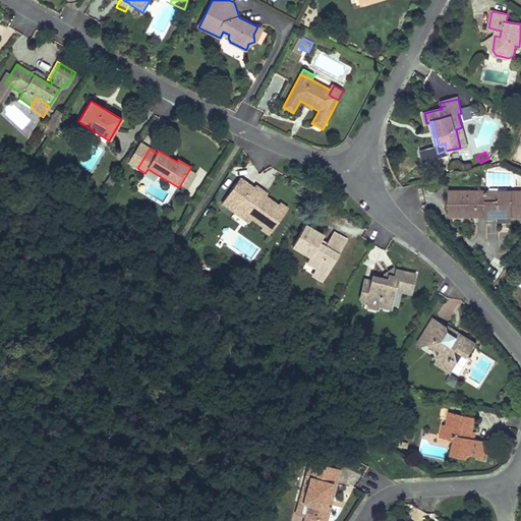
[(189,170),(180,185),(187,189),(196,174),(189,170)]
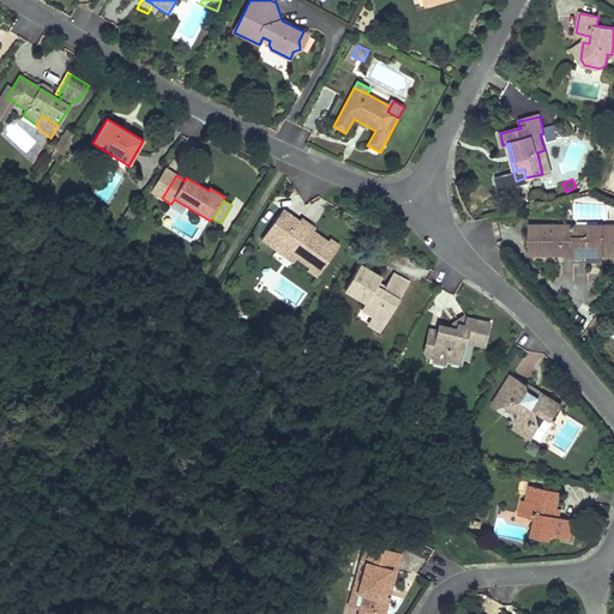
[(282,212),(262,241),(277,253),(282,248),(296,258),(309,268),(307,270),(318,277),(339,247),(330,241),(327,244),(311,233),(298,223),(282,212)]
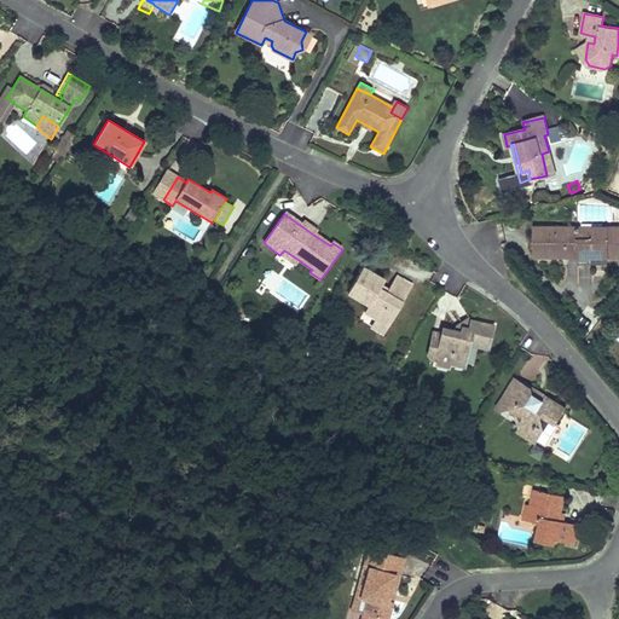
[(304,221),(300,225),(313,235),(316,231),(304,221)]
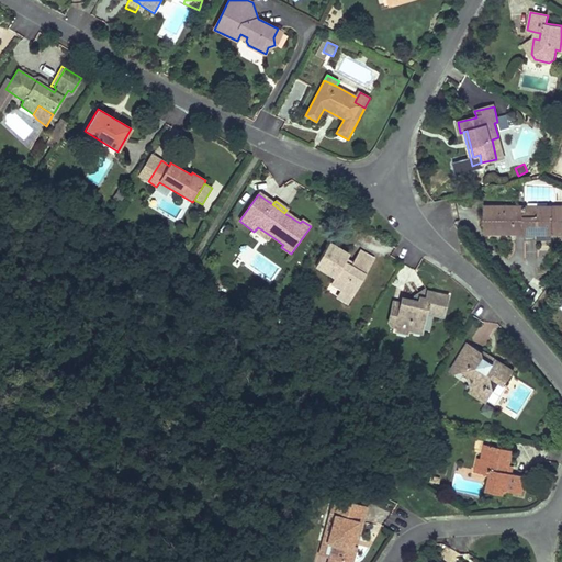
[(561,205),(484,206),(484,234),(523,235),(523,240),(561,240),(561,205)]
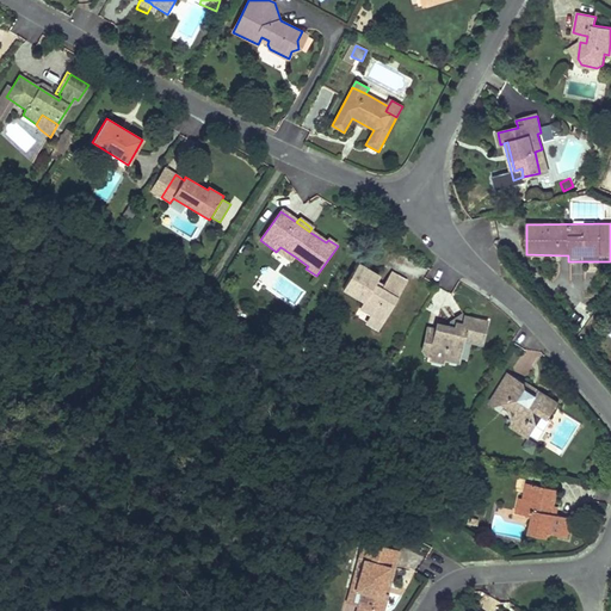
[(281,247),(276,252),(291,263),(295,257),(281,247)]
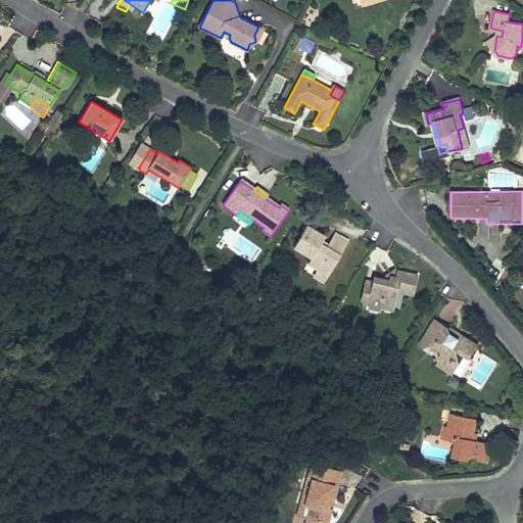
[(305,226),(293,247),(313,258),(308,264),(318,270),(328,276),(348,242),(335,234),(329,244),(327,246),(321,242),(323,240),(325,237),(305,226)]
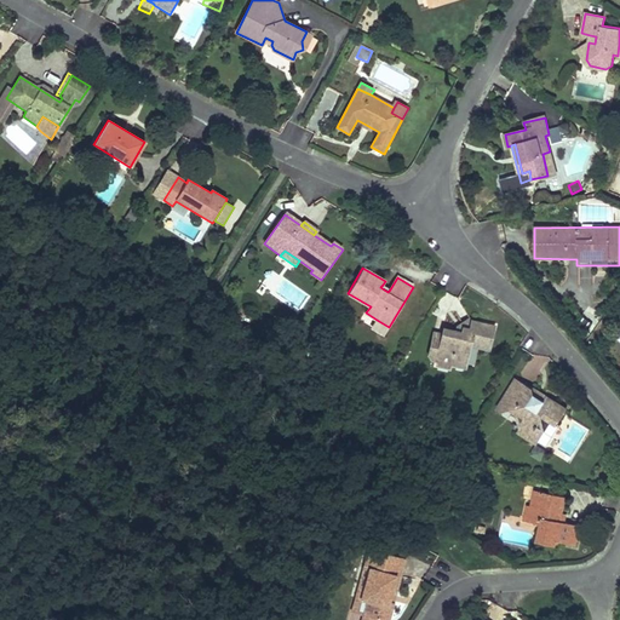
[(377,320),(372,328),(384,334),(389,327),(377,320)]
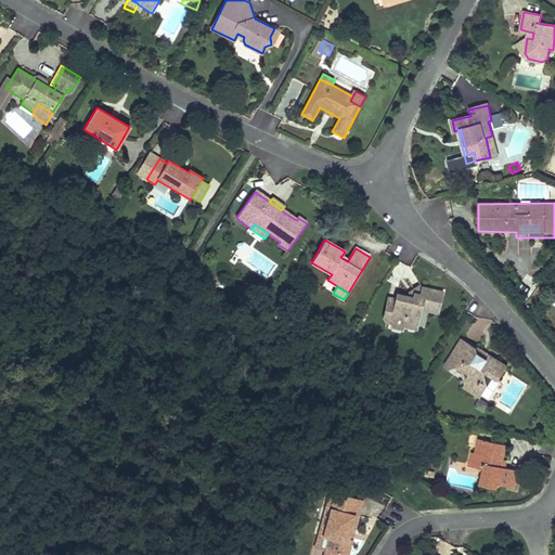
[(401,326),(416,330),(420,310),(437,313),(441,293),(421,288),(418,296),(413,295),(412,298),(397,295),(396,299),(388,297),(383,318),(386,323),(391,324),(390,327),(400,331),(401,326)]
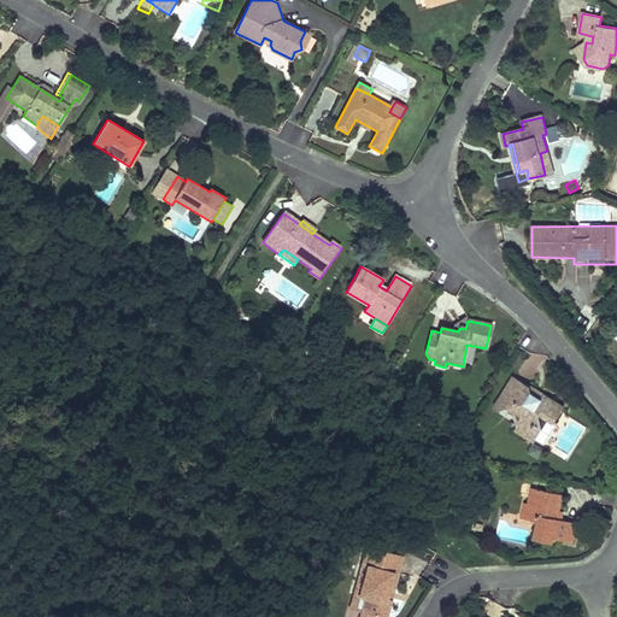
[(564,409),(544,395),(541,400),(523,388),(526,385),(515,377),(499,401),(515,411),(515,410),(516,407),(526,413),(517,427),(515,430),(534,442),(542,430),(548,419),(554,423),(564,409)]
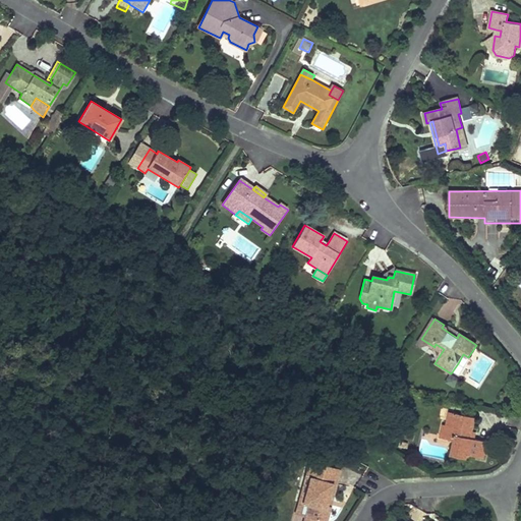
[(444,325),(442,328),(457,338),(459,334),(444,325)]
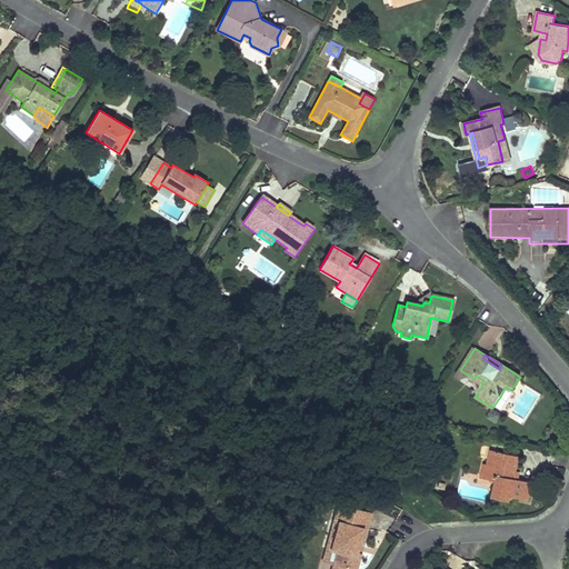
[(475,378),(477,393),(485,381),(476,376),(475,378)]
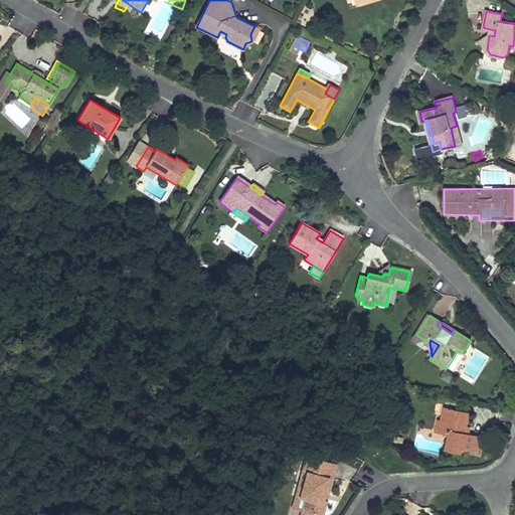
[(444,371),(440,378),(449,382),(452,375),(444,371)]
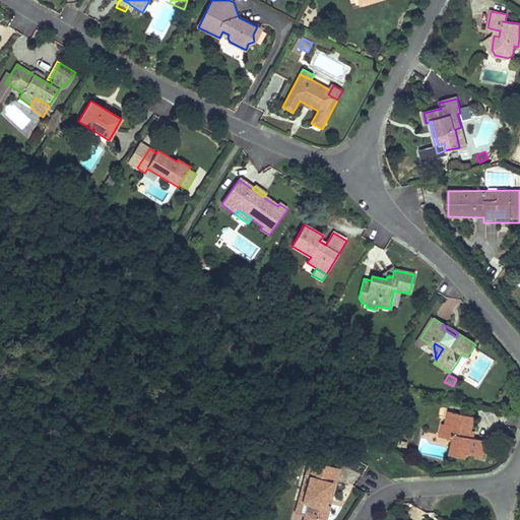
[(446,419),(444,425),(442,435),(453,437),(452,440),(449,454),(466,458),(466,455),(484,458),(485,453),(481,452),(483,441),(474,439),(470,438),(472,431),(474,418),(455,413),(453,421),(446,419)]
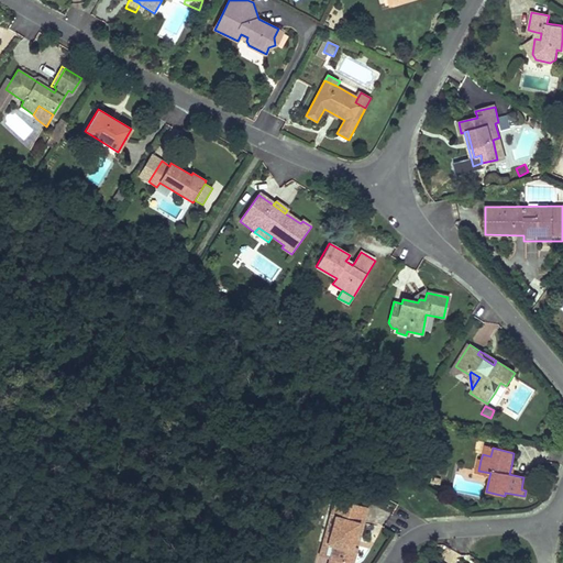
[(477,459),(474,473),(489,476),(490,473),(478,471),(481,460),(477,459)]
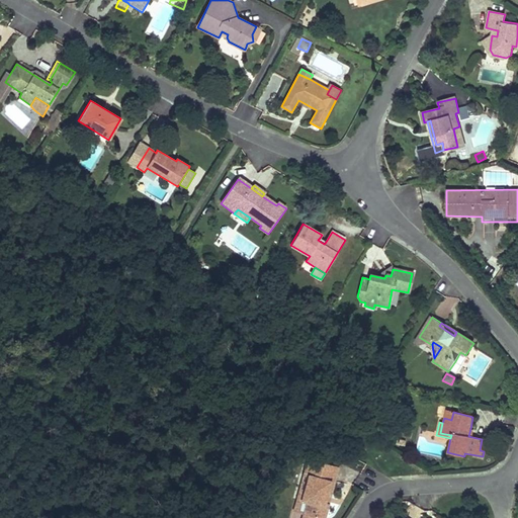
[(307,503),(304,515),(316,517),(324,517),(328,504),(324,503),(329,483),(333,484),(338,466),(309,459),(304,476),(309,478),(303,501),(307,503)]
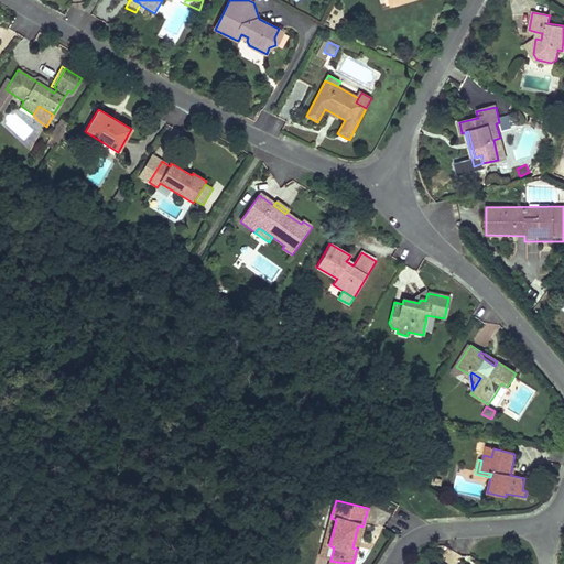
[(331,518),(324,544),(329,545),(336,520),(331,518)]
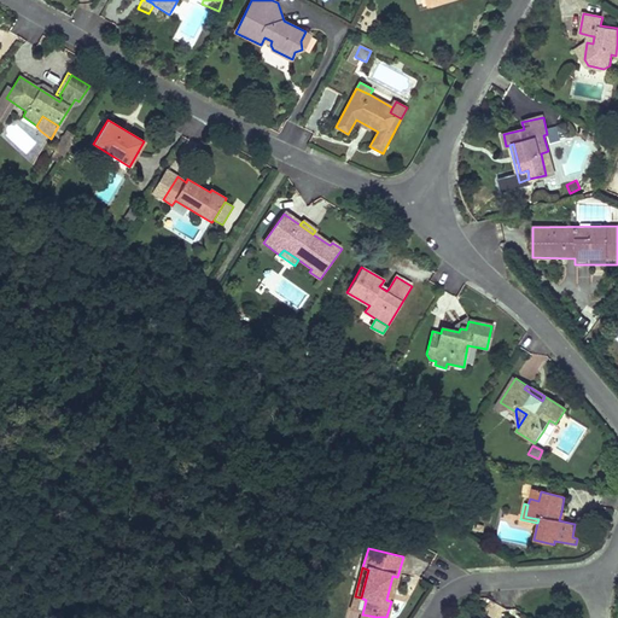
[(392,576),(386,600),(391,601),(397,577),(392,576)]
